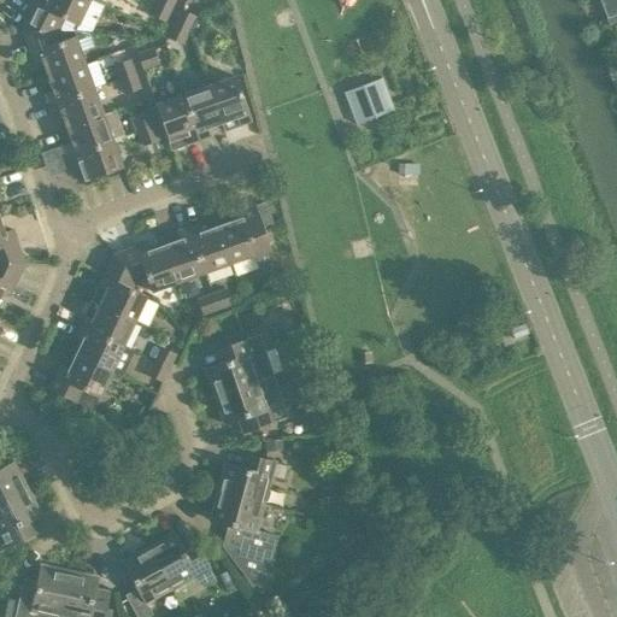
[(36,0),(23,30),(57,31),(90,33),(103,7),(88,0),(36,0)]
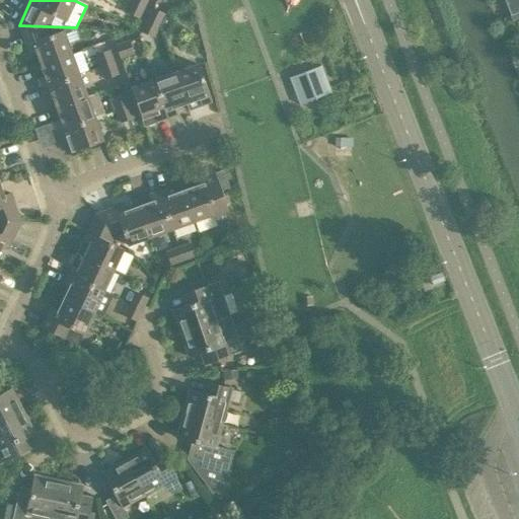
[(144,6),(132,1),(127,13),(138,18),(144,6)]
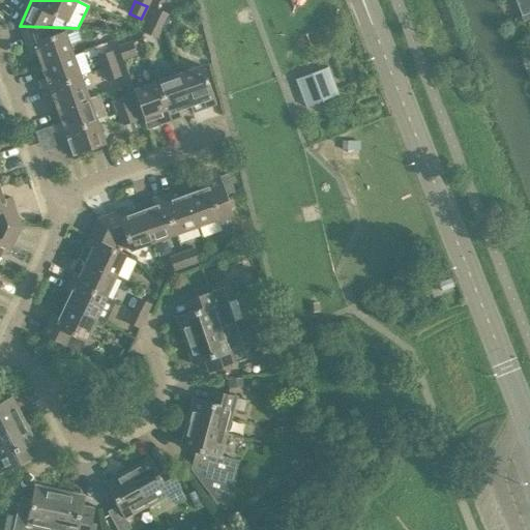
[(162,26),(162,27),(169,30),(175,18),(155,8),(149,20),(162,26)]
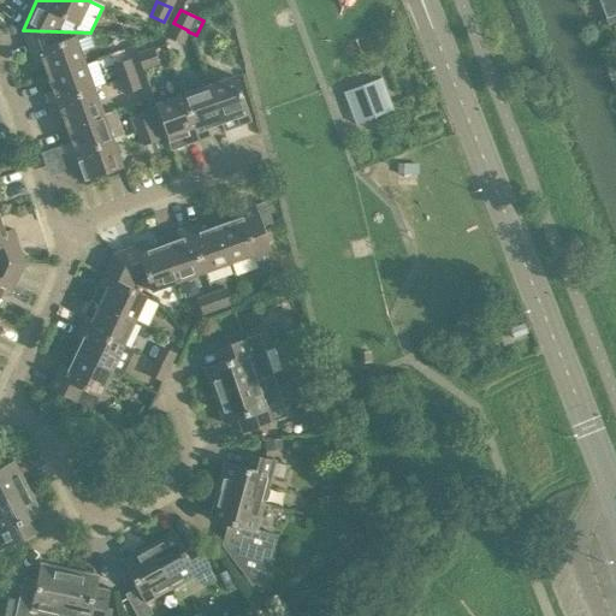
[(188,30),(173,23),(167,37),(181,45),(188,31),(188,30)]
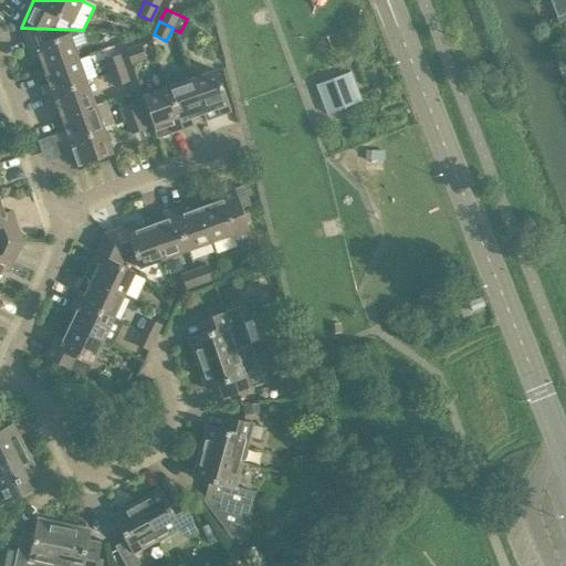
[(21,28),(32,59),(38,56),(43,71),(77,58),(69,33),(55,39),(52,30),(52,29),(21,28)]
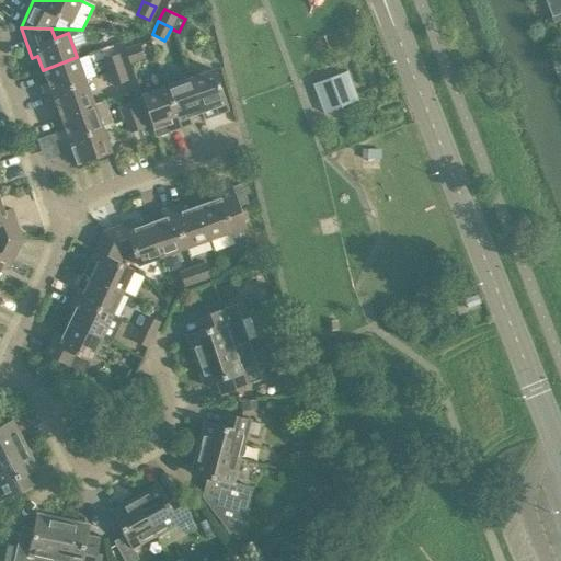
[(125,50),(130,64),(144,58),(139,45),(125,50)]
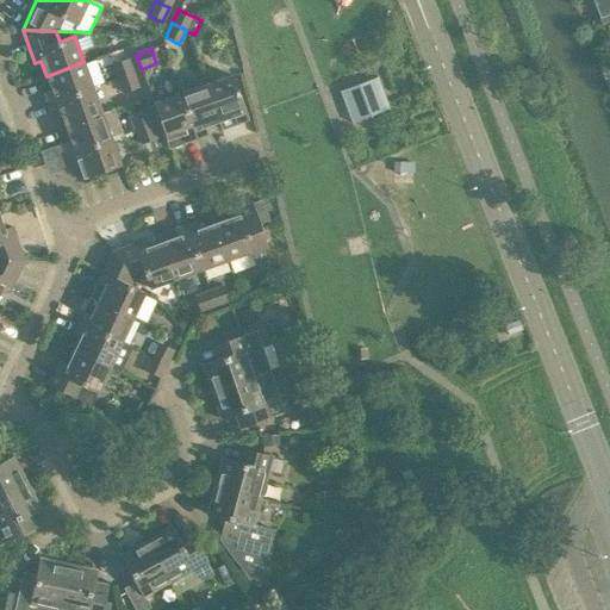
[(118,79),(132,74),(128,60),(113,64),(118,79)]
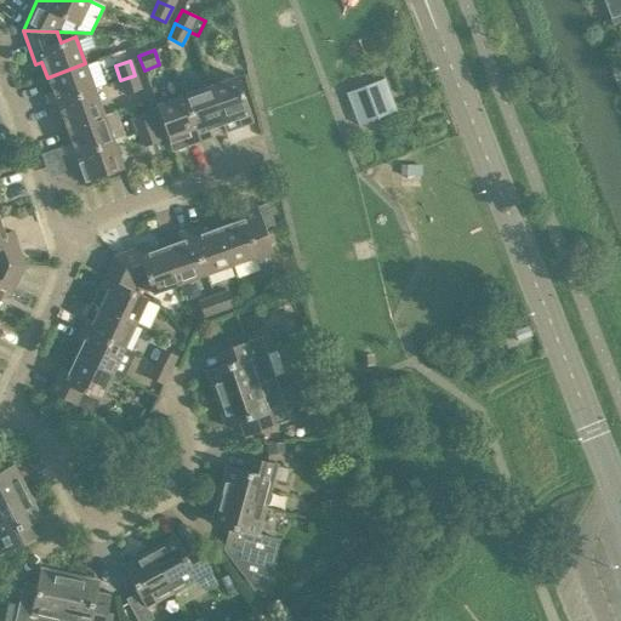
[(45,93),(49,106),(95,90),(85,63),(47,78),(51,91),(45,93)]
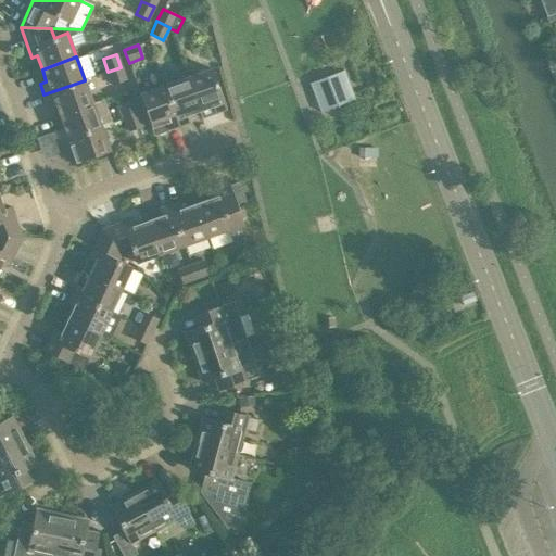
[(121,67),(108,72),(113,86),(126,80),(121,67)]
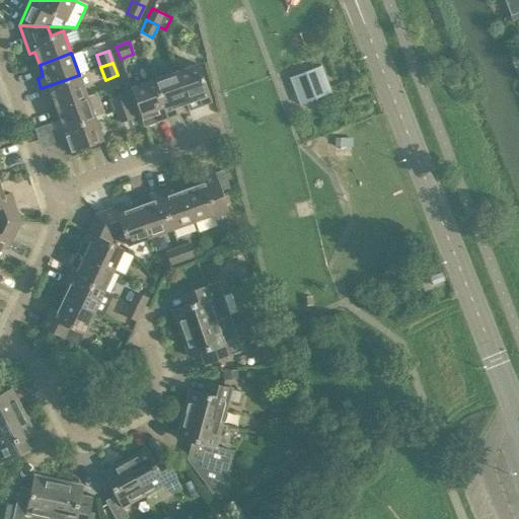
[(198,65),(175,73),(187,104),(189,110),(211,102),(198,65)]
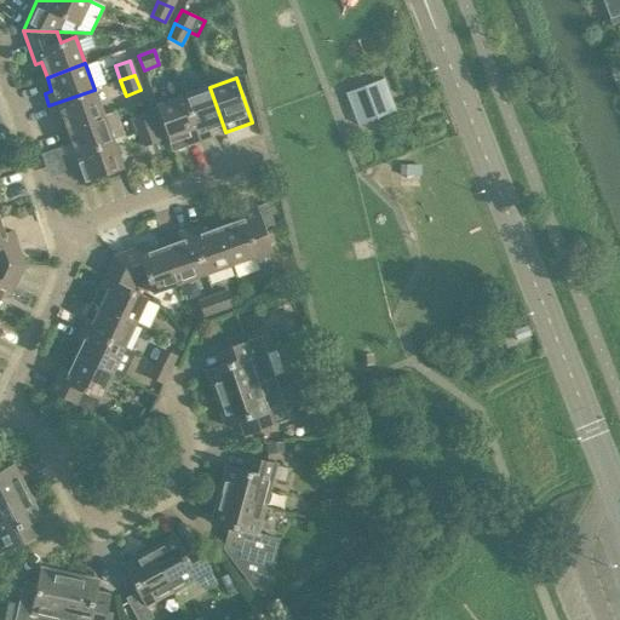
[(359,125),(395,112),(383,80),(346,93),(359,125)]
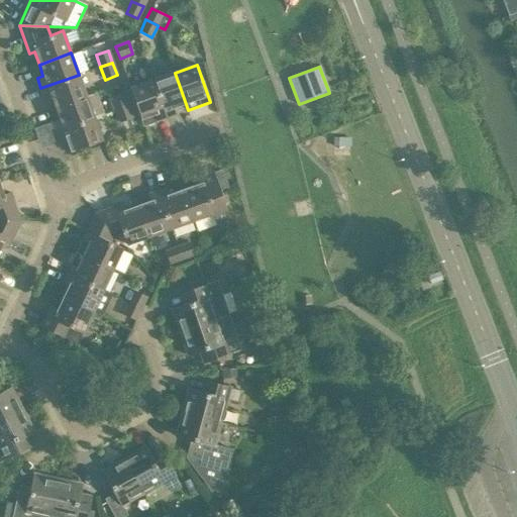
[(174,108),(186,104),(175,73),(152,80),(166,118),(176,114),(174,108)]
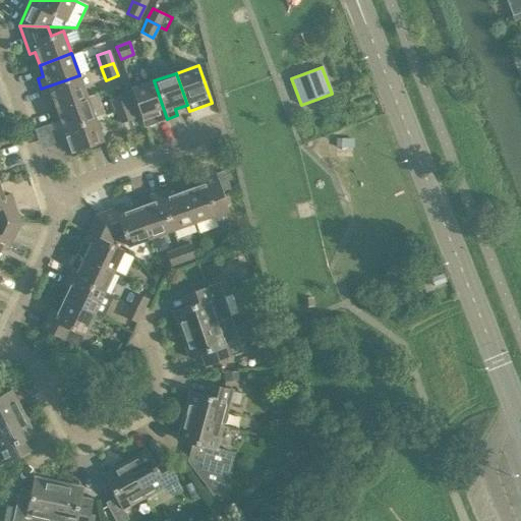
[(51,96),(55,109),(87,98),(79,75),(41,89),(45,98),(51,96)]
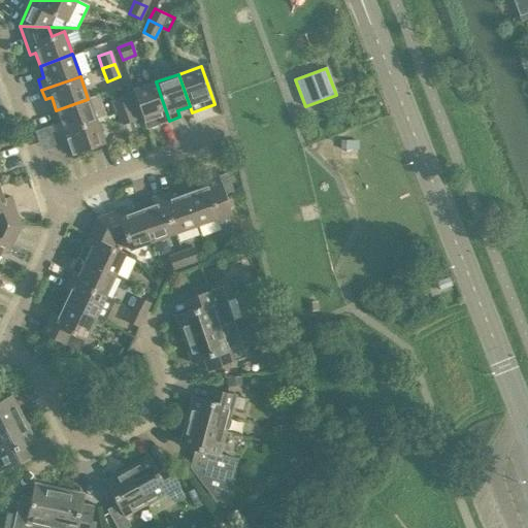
[(146,128),(169,121),(156,81),(133,90),(146,128)]
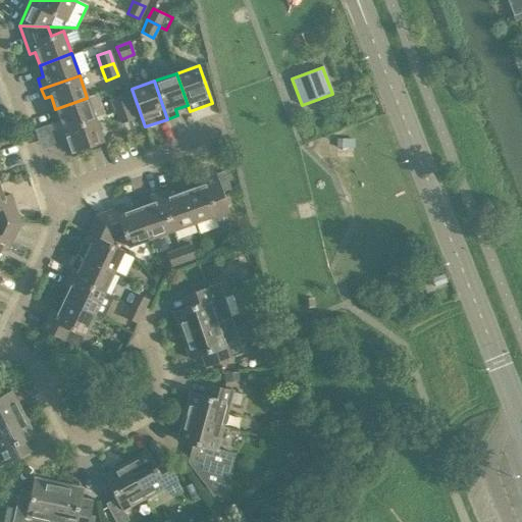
[(116,111),(129,107),(124,95),(112,99),(116,111)]
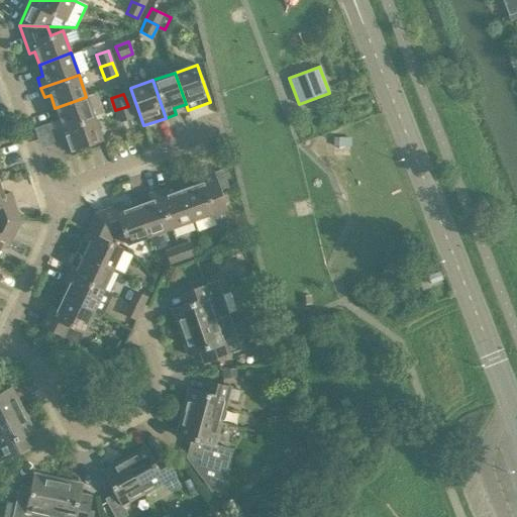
[(94,118),(86,97),(55,108),(59,119),(53,121),(57,131),(94,118)]
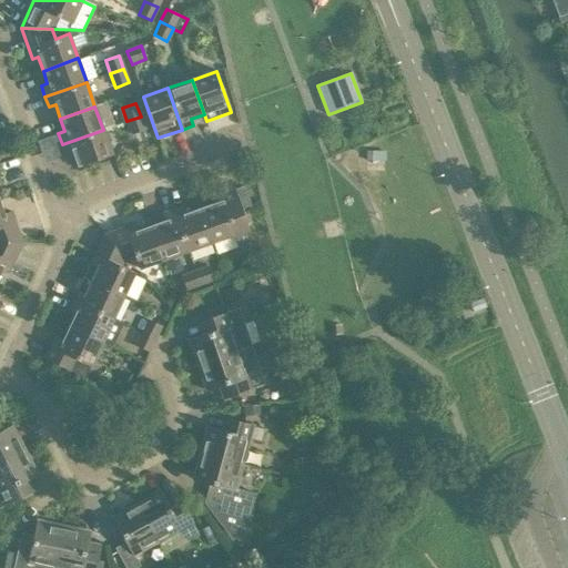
[(141,117),(127,121),(132,134),(145,130),(141,117)]
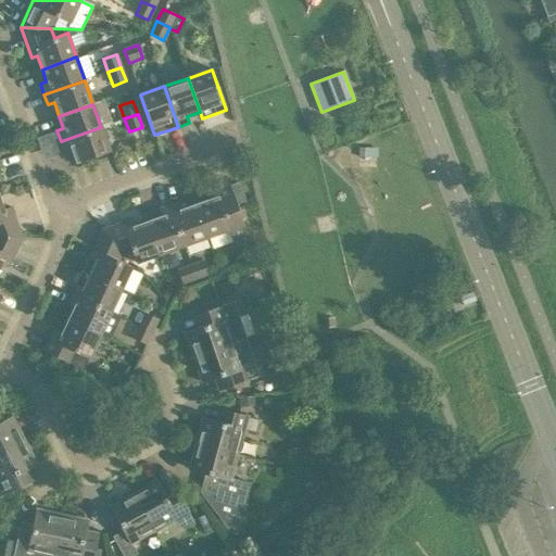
[(110,151),(101,127),(61,141),(64,152),(71,150),(76,163),(110,151)]
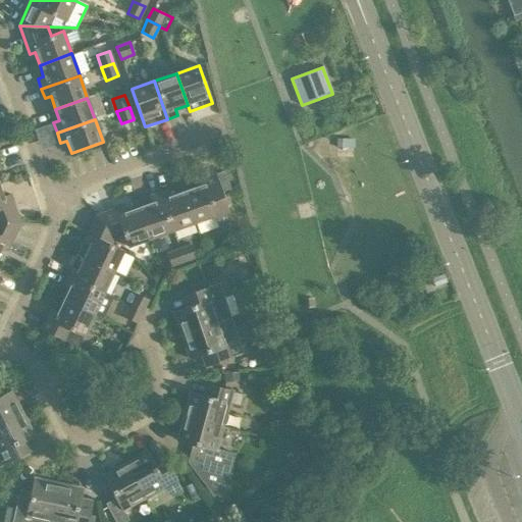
[(195,188),(184,192),(195,223),(215,215),(219,227),(233,223),(215,172),(193,180),(195,188)]
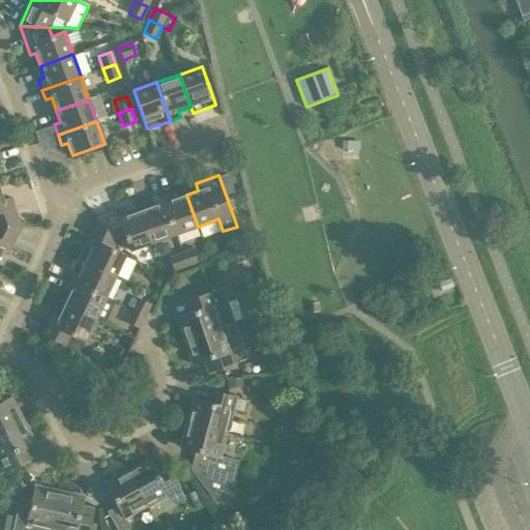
[(4,199),(0,188),(0,225),(21,227),(9,197),(4,199)]
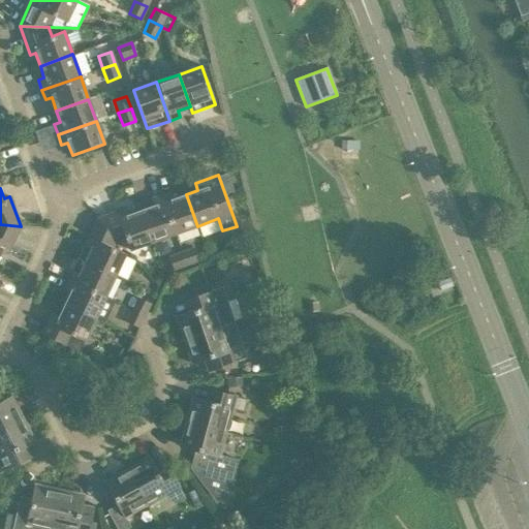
[(170,192),(161,195),(175,234),(197,226),(186,194),(174,198),(170,192)]
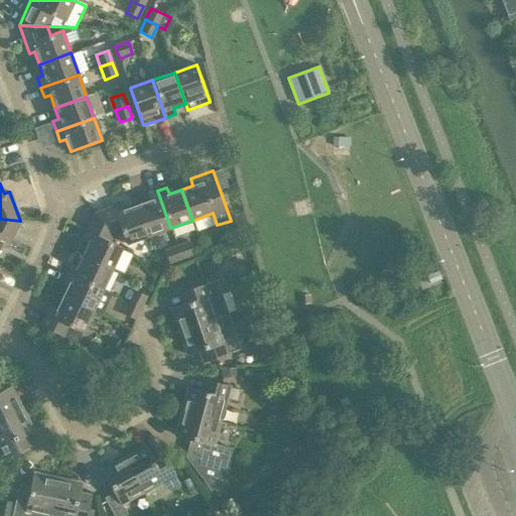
[(150,201),(138,205),(149,236),(170,228),(157,190),(147,195),(150,201)]
